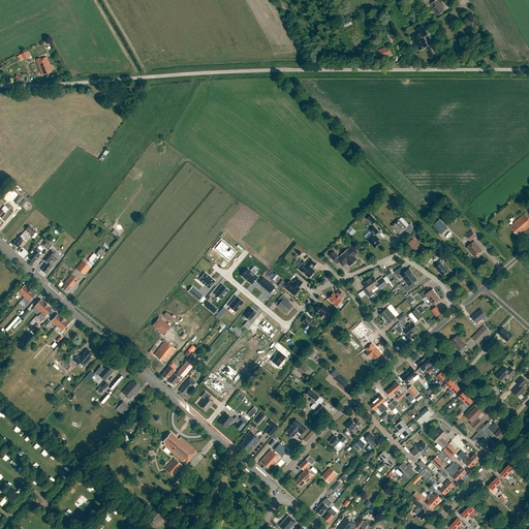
[(442,11),(444,10),(442,7),(443,6),(442,4),(441,5),(437,0),(430,4),(436,16),(438,14),(439,16),(443,13),(442,11)]
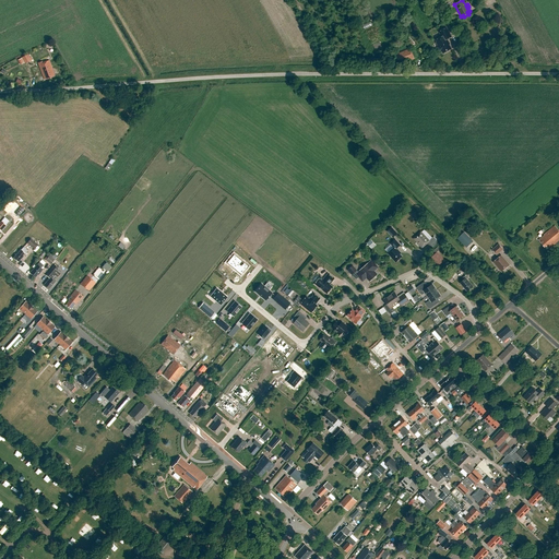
[(442,37),(436,40),(437,43),(439,48),(440,47),(443,54),(451,49),(447,40),(452,37),(447,28),(439,32),(442,37)]
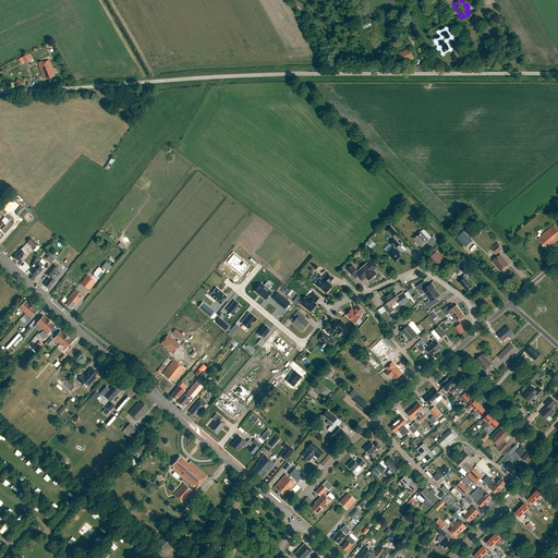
[(410,49),(396,55),(399,62),(400,61),(401,64),(414,59),(410,49)]
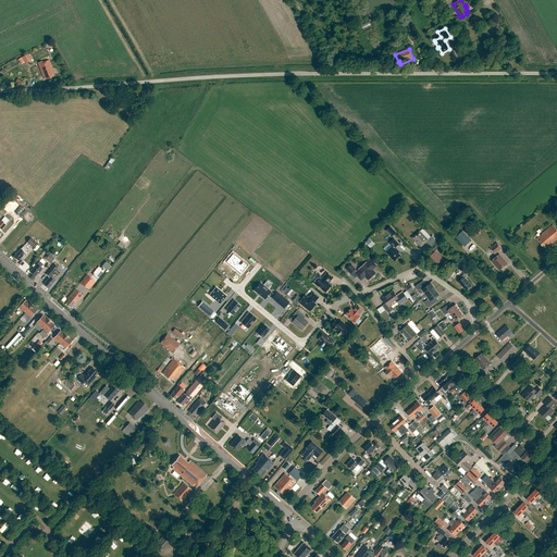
[(22,58),(25,63),(32,60),(28,54),(22,58)]
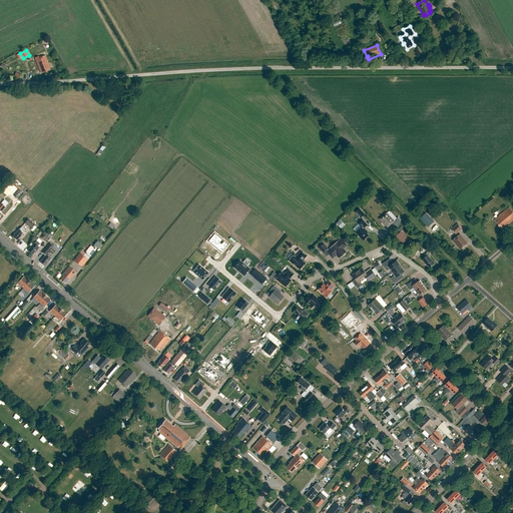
[(45,56),(36,59),(41,72),(43,72),(48,71),(47,70),(50,69),(45,56)]
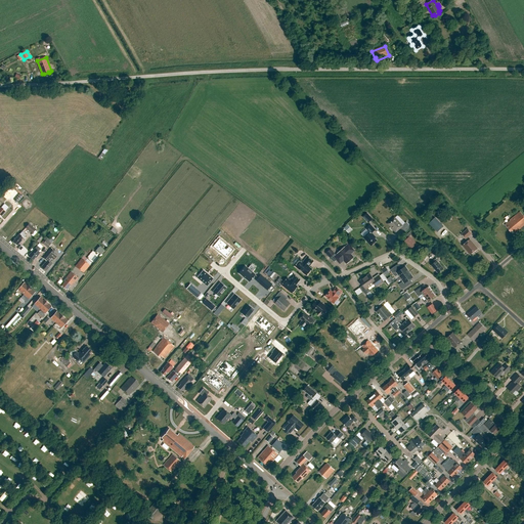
[(106,147),(100,157),(103,159),(110,149),(106,147)]
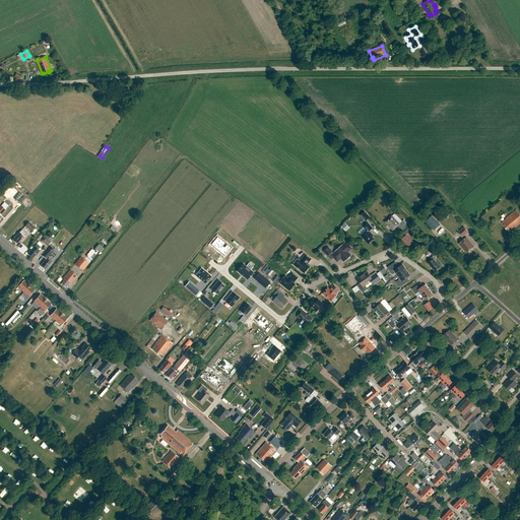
[(0,213),(1,214),(6,209),(5,209),(9,204),(6,202),(4,203),(3,203),(1,206),(1,205),(0,206),(0,213)]
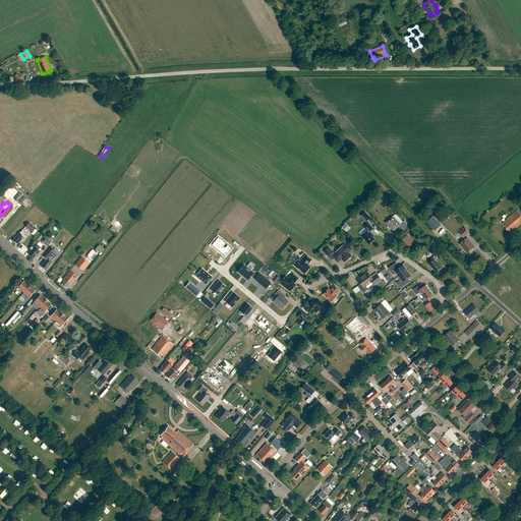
[(508,220),(502,224),(508,231),(509,230),(512,232),(520,224),(520,215),(517,211),(507,219),(508,220)]
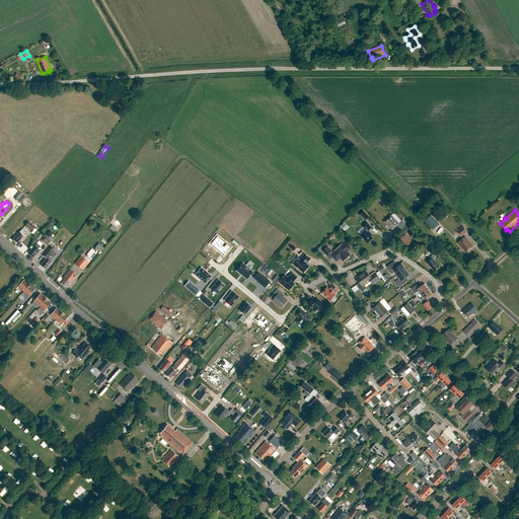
[(406,225),(404,223),(402,220),(398,224),(391,216),(384,222),(392,230),(396,226),(399,228),(401,230),(406,225)]
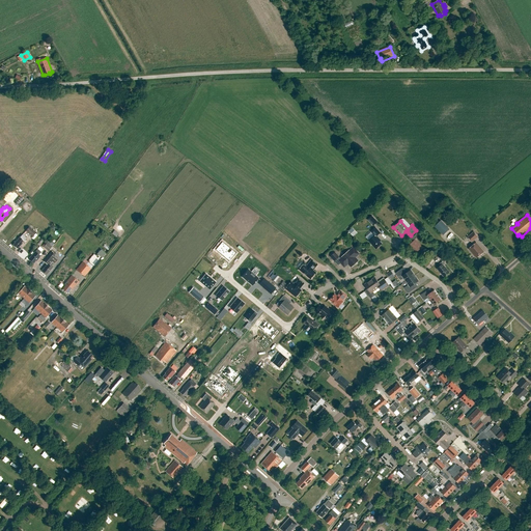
[(444,235),(449,229),(441,221),(435,226),(444,235)]
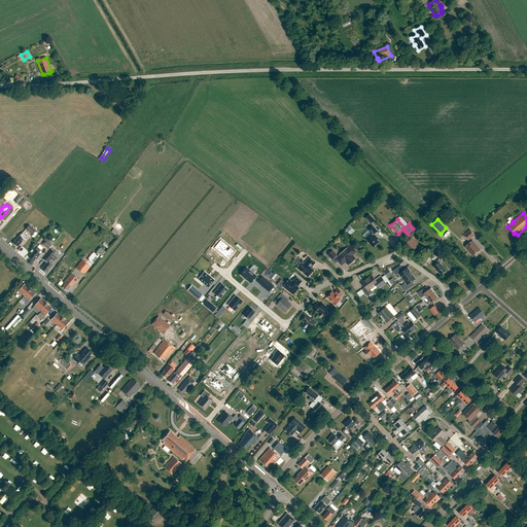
[(29,225),(26,230),(32,235),(35,231),(29,225)]
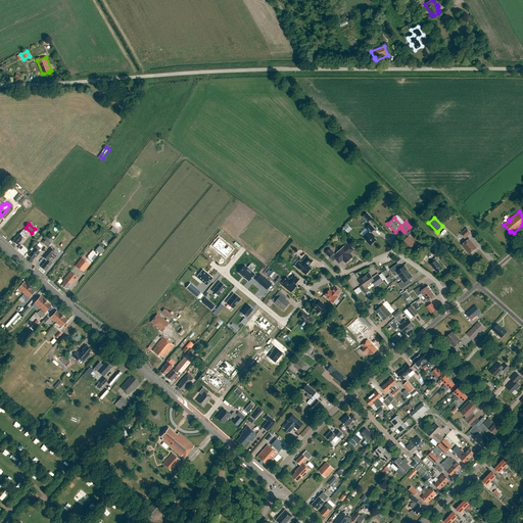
[(349,232),(353,229),(349,224),(345,227),(349,232)]
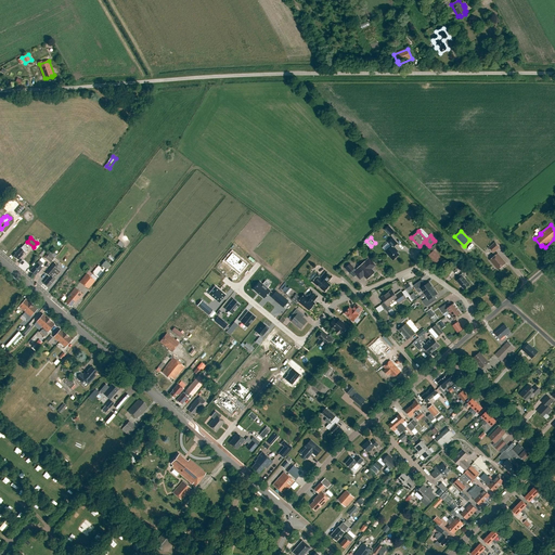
[(391,246),(385,252),(392,260),(399,255),(395,249),(396,249),(395,247),(398,244),(392,239),(388,243),(391,246)]
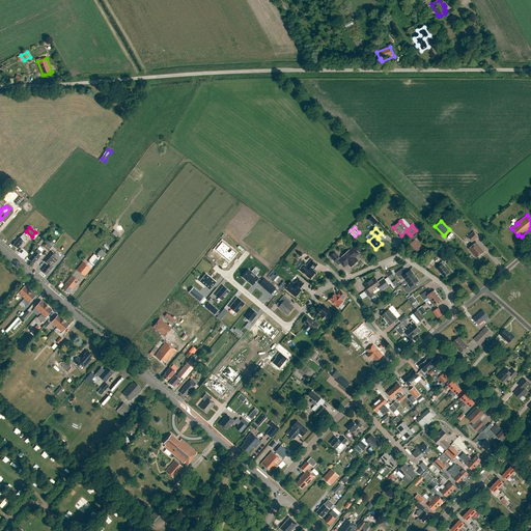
[(474,231),(468,238),(472,243),(478,236),(474,231)]
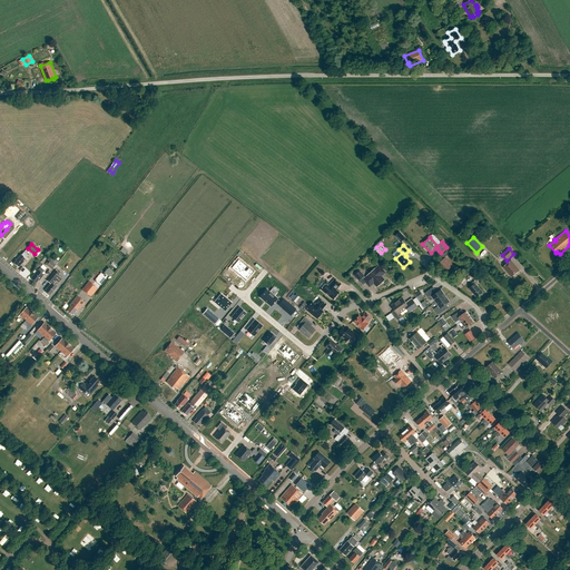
[(21,255),(13,263),(19,267),(26,258),(25,258),(28,255),(23,252),(21,255)]
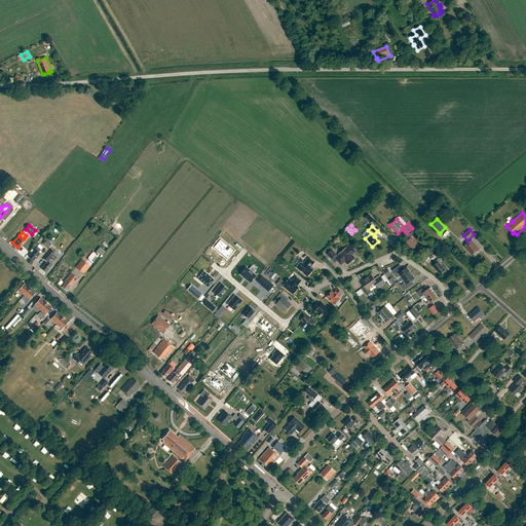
[(407,237),(409,239),(405,243),(411,251),(418,245),(411,237),(414,235),(412,232),(407,237)]
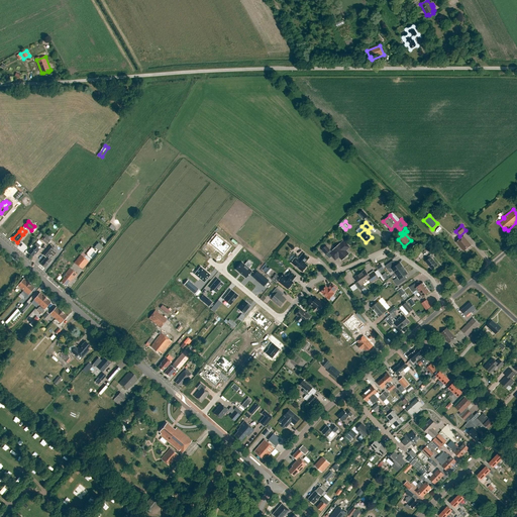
[(48,233),(42,240),(47,244),(54,237),(48,233)]
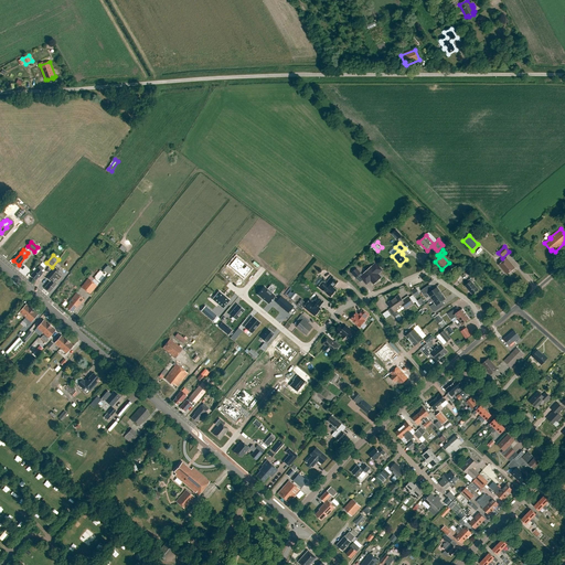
[(237,258),(231,266),(244,277),(251,269),(237,258)]
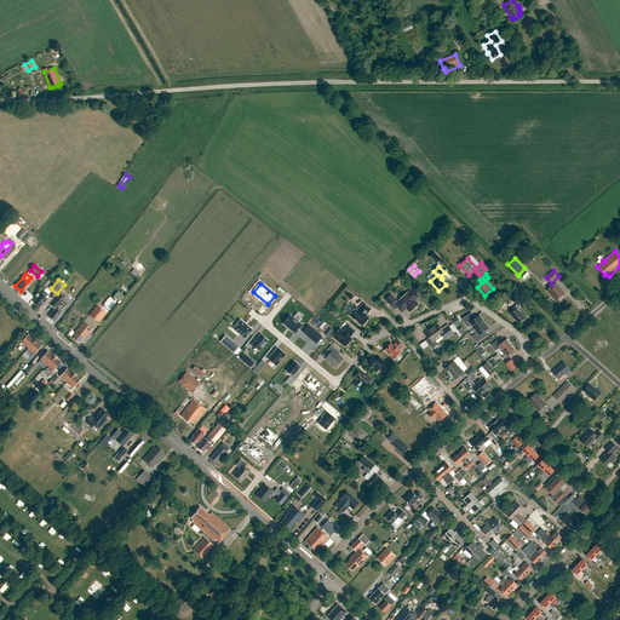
[(556,283),(547,291),(556,302),(566,294),(556,283)]
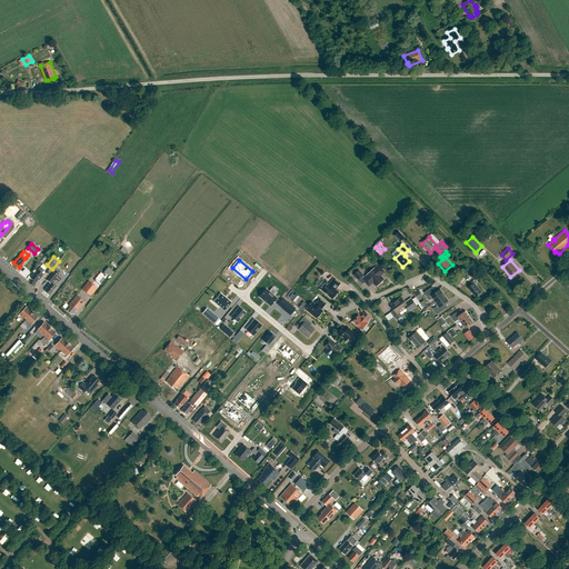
[(111,276),(116,270),(111,266),(107,271),(111,276)]
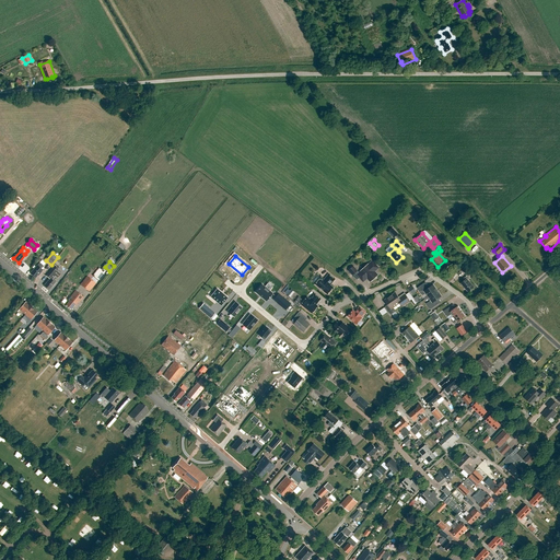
[(361,271),(358,275),(363,281),(368,278),(371,282),(377,276),(374,271),(375,270),(375,271),(378,268),(372,261),(369,265),(361,271)]
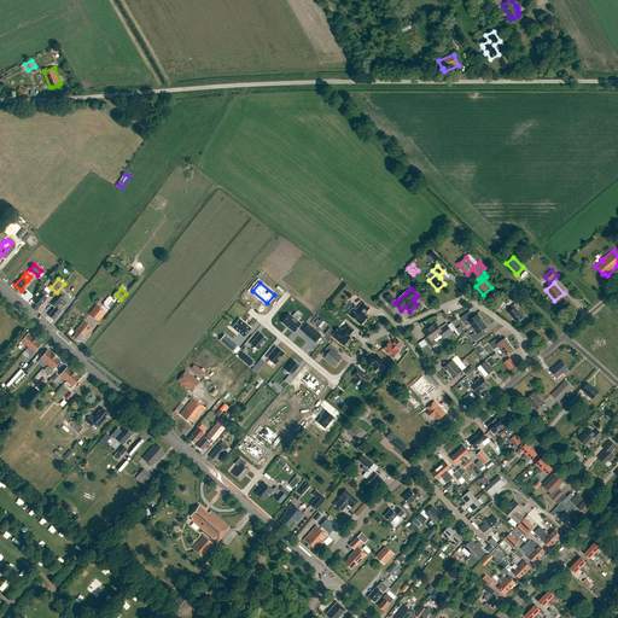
[(40,307),(47,298),(46,297),(48,293),(44,290),(41,292),(34,302),(34,303),(36,305),(36,304),(40,307)]
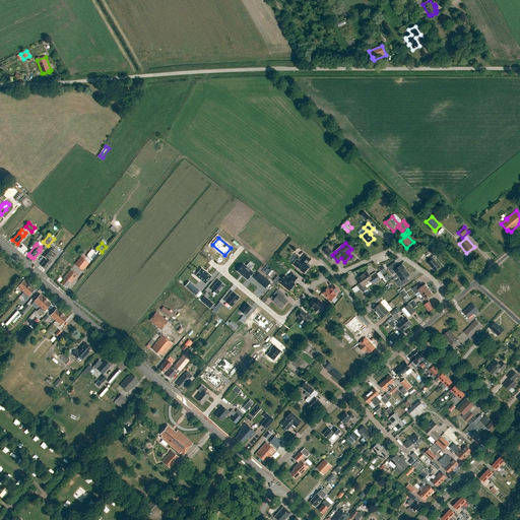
[(436,246),(430,252),(432,254),(438,249),(436,246)]
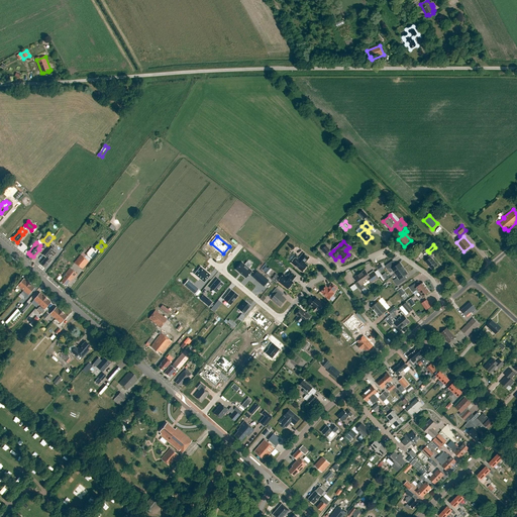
[(45,257),(44,260),(40,264),(45,268),(52,261),(49,260),(56,252),(53,250),(54,248),(50,245),(42,254),(45,257)]
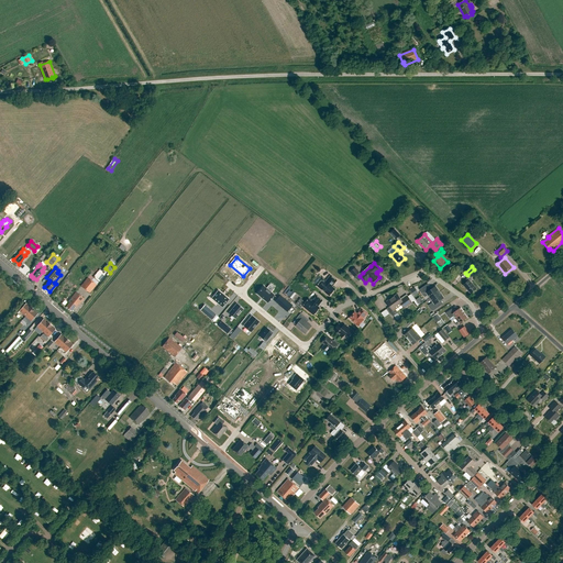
[(334,285),(337,280),(331,275),(326,282),(323,279),(317,286),(330,296),(335,289),(332,286),(333,284),(334,285)]
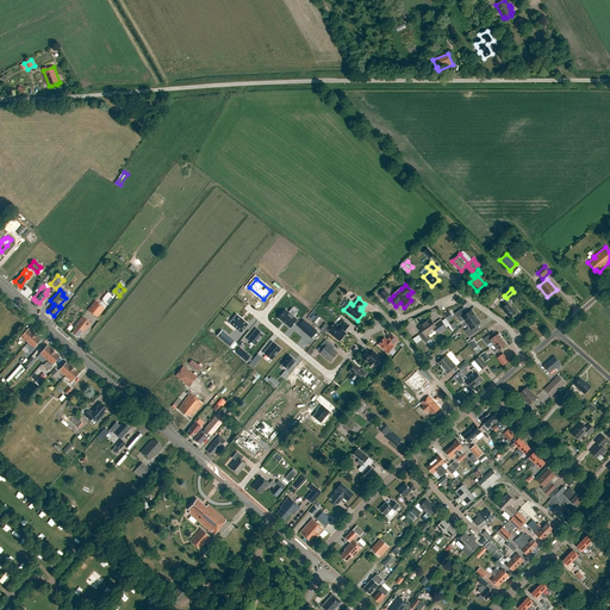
[(95,300),(87,310),(97,318),(105,309),(95,300)]
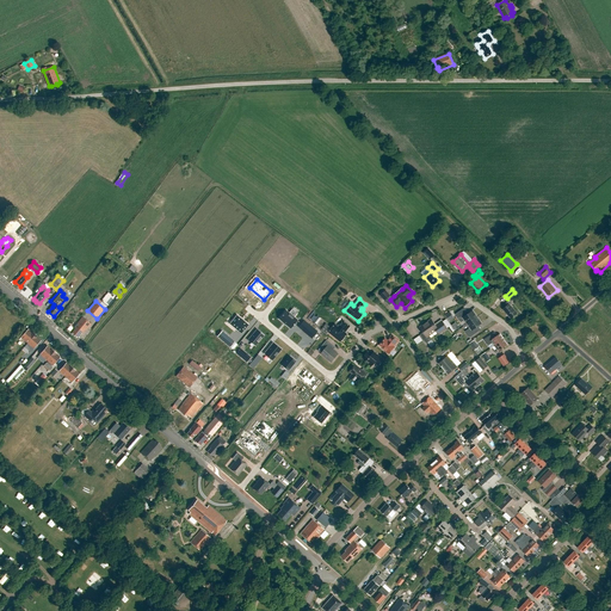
[(510,301),(505,306),(506,307),(503,309),(511,319),(517,314),(510,306),(512,303),(510,301)]
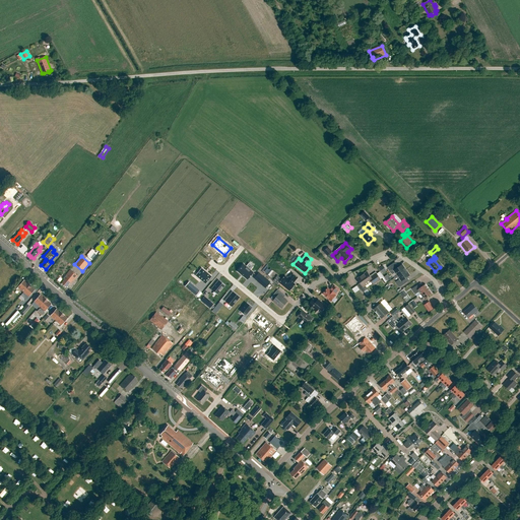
[(253,272),(243,264),(238,271),(247,279),(253,272)]
